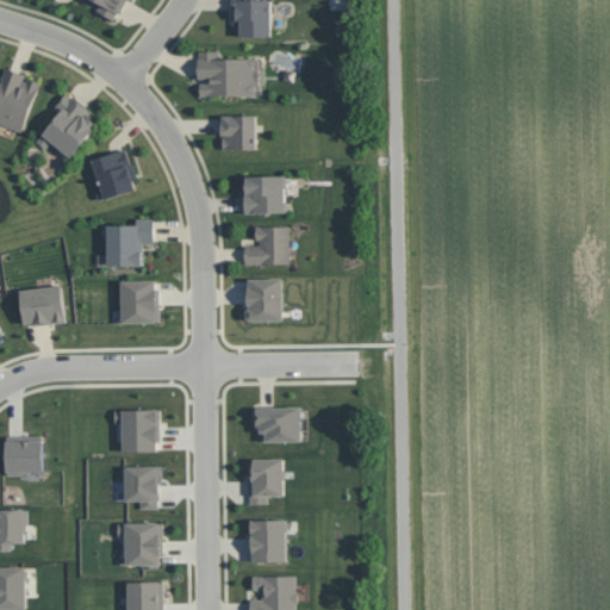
[(126,0),(120,12),(117,11),(113,18),(97,10),(101,2),(97,0),(126,0)]
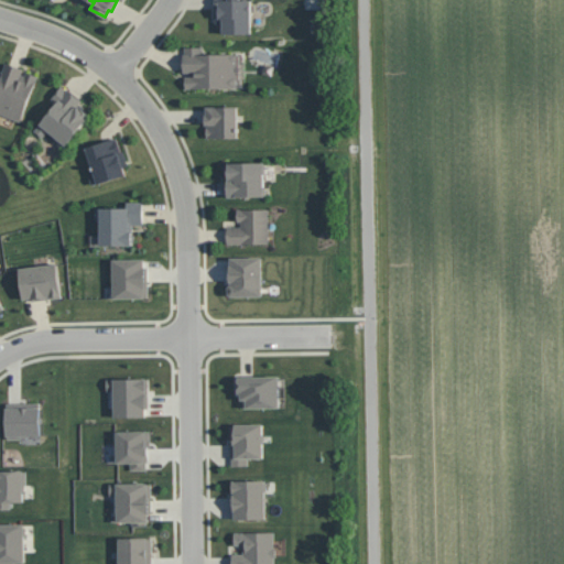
[(251,0),(252,32),(224,33),(224,23),(217,23),(216,0),(251,0)]
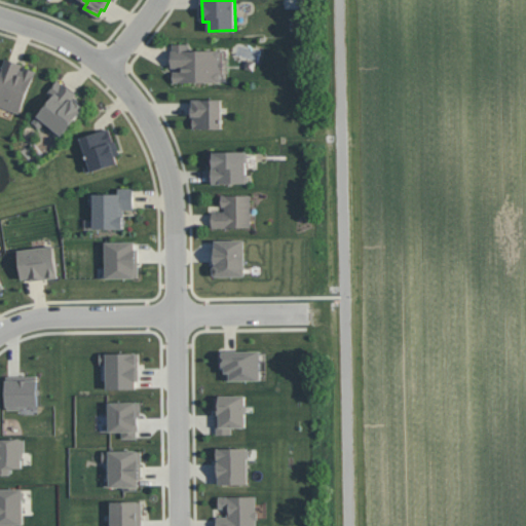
[(220,50),(220,55),(218,57),(218,71),(221,72),(220,78),(218,81),(174,82),(174,70),(178,70),(178,67),(172,67),(172,49),(173,49),(173,43),(188,43),(188,49),(218,49),(220,50)]
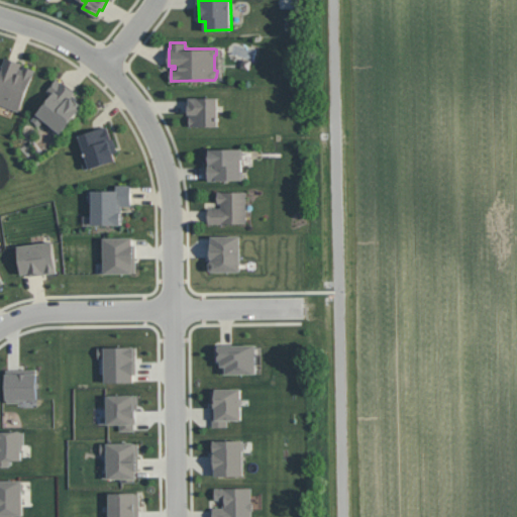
[(35,69),(19,111),(0,103),(0,72),(6,56),(21,63),(19,68),(22,69),(24,65),(35,69)]
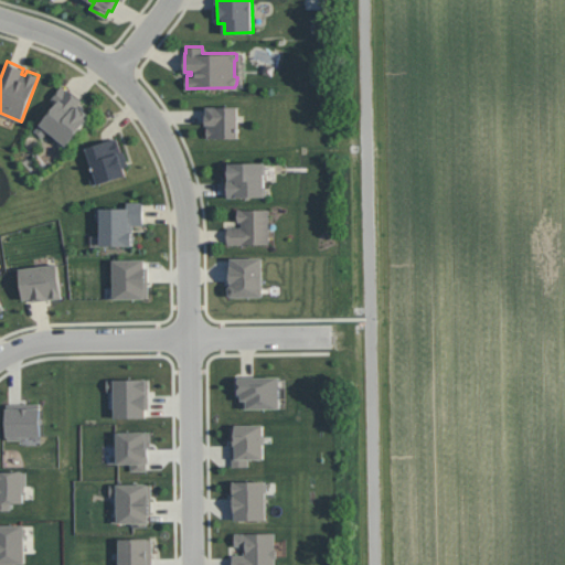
[(92,115),(67,146),(49,130),(44,137),(34,130),(55,106),(51,102),(62,86),(68,91),(70,89),(83,99),(78,106),(92,115)]
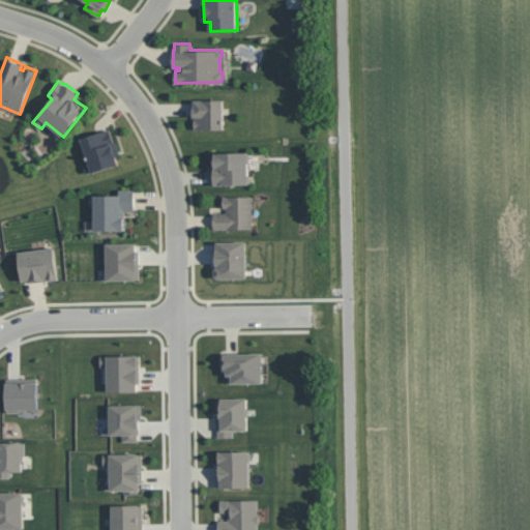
[(224,99),(224,128),(195,129),(195,118),(197,118),(197,116),(193,116),(193,107),(195,107),(195,99),(224,99)]
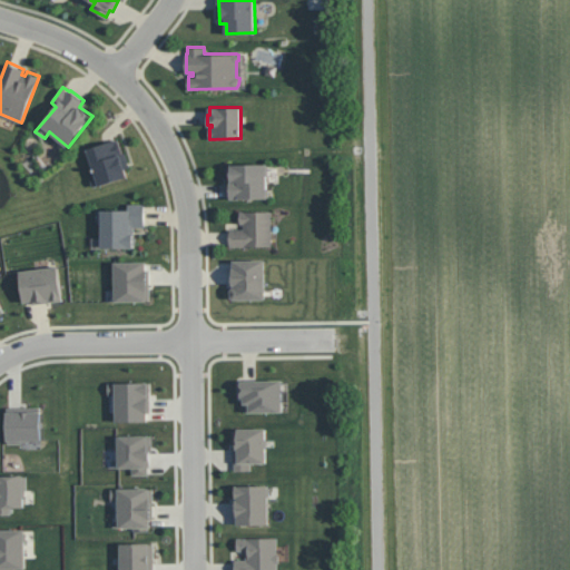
[(118,138),(124,153),(126,153),(130,166),(126,167),(128,176),(94,187),(90,177),(96,175),(87,148),(118,138)]
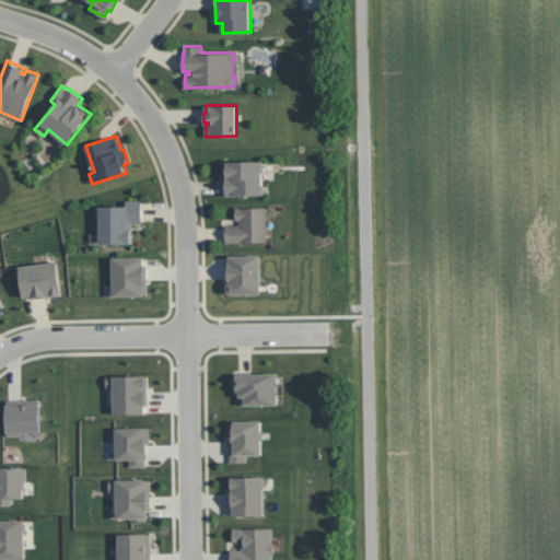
[(263,162),(264,194),(225,195),(225,177),(223,176),(223,161),(263,162)]
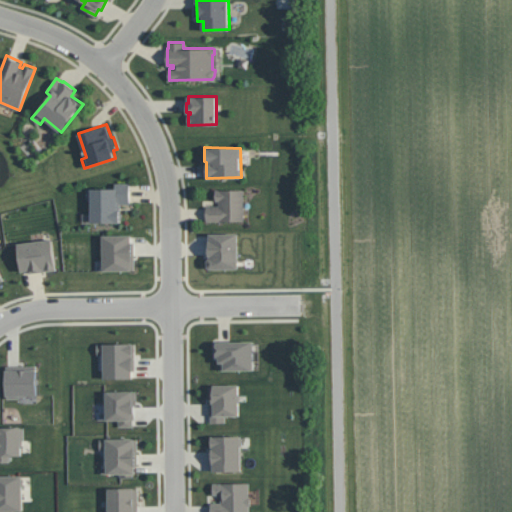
[(130,183),(130,203),(120,203),(121,211),(123,213),(122,219),(120,221),(91,222),(91,199),(88,200),(88,188),(115,188),(115,182),(130,183)]
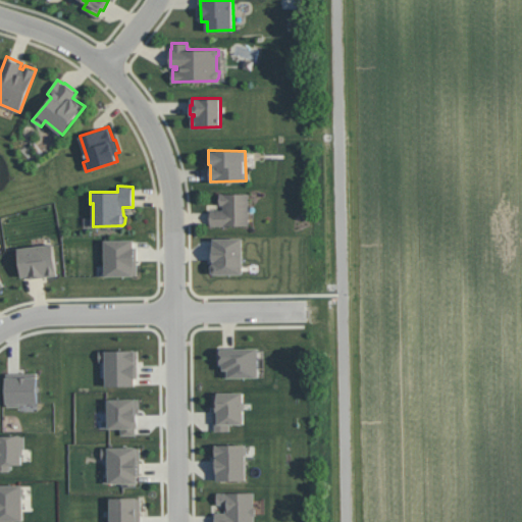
[(249,193),(249,224),(211,225),(210,210),(223,209),(223,204),(220,204),(220,193),(249,193)]
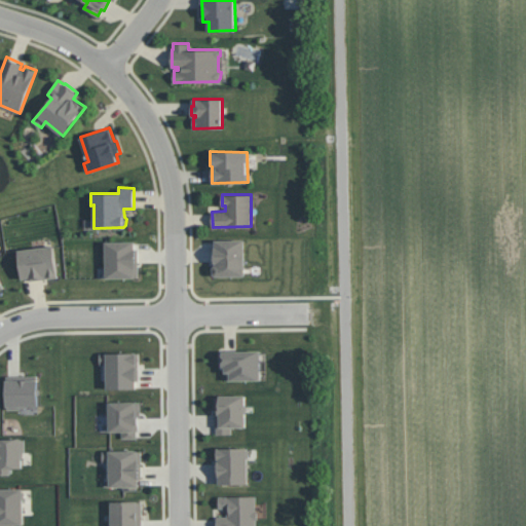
[(245,239),(245,275),(216,276),(213,273),(213,267),(215,264),(215,262),(214,262),(214,247),(215,247),(215,239),(245,239)]
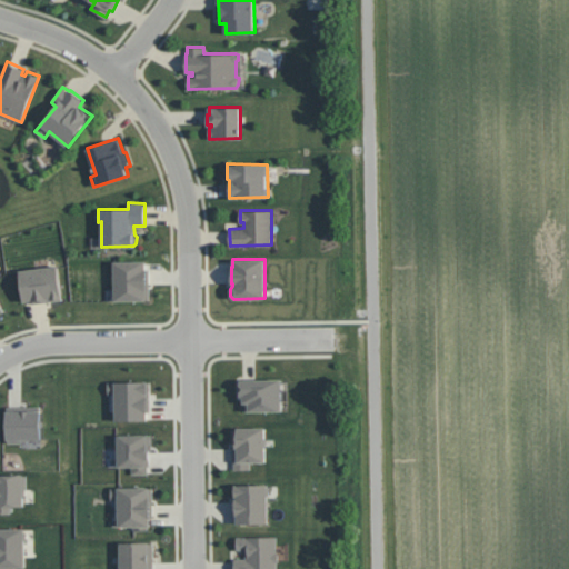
[(149,269),(149,299),(116,300),(115,261),(146,261),(146,269),(149,269)]
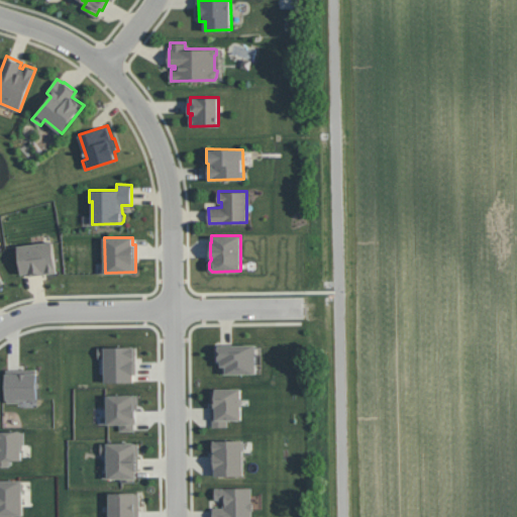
[(53,240),(57,271),(56,271),(56,272),(30,276),(29,273),(22,274),(18,245),(53,240)]
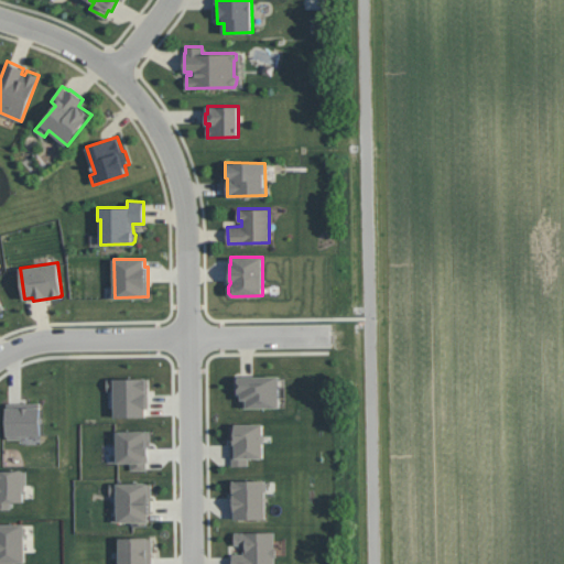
[(279,376),(280,407),(241,407),(241,392),(238,392),(238,376),(279,376)]
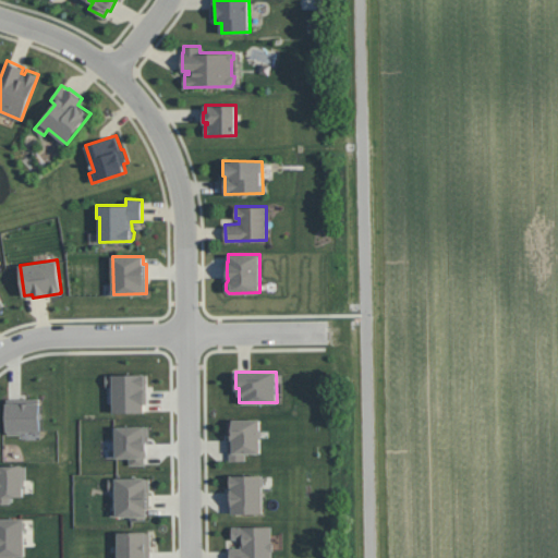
[(146,374),(146,403),(144,403),(144,412),(113,412),(113,385),(106,386),(106,374),(146,374)]
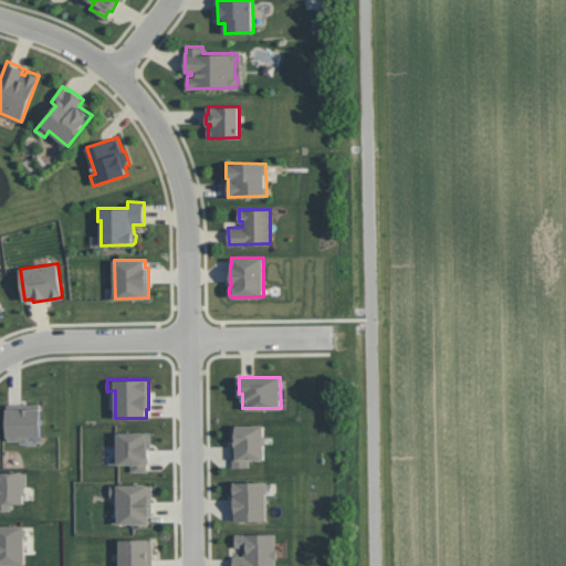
[(40,404),(41,436),(22,437),(22,440),(8,440),(7,404),(40,404)]
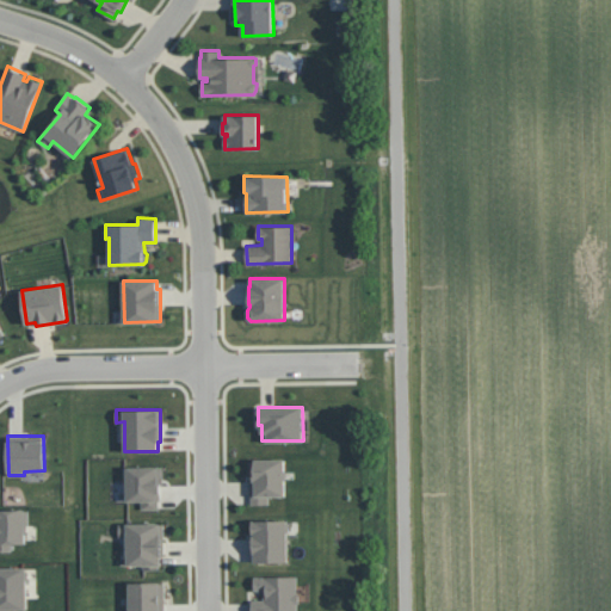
[(285,458),(285,495),(269,495),(269,504),(252,504),(252,495),(250,495),(250,458),(285,458)]
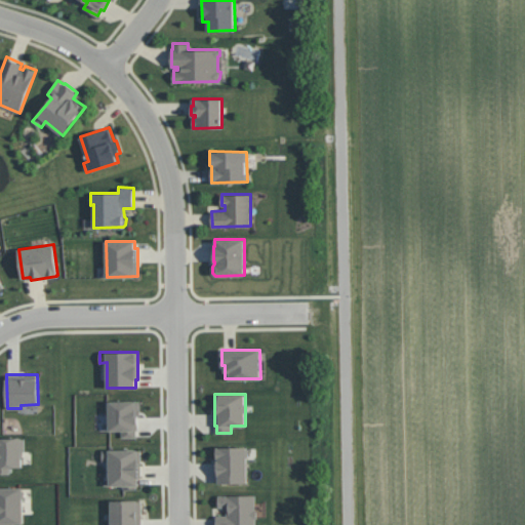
[(140,401),(139,414),(138,414),(138,423),(137,423),(136,436),(122,437),(122,430),(109,430),(109,414),(107,414),(106,401),(140,401)]
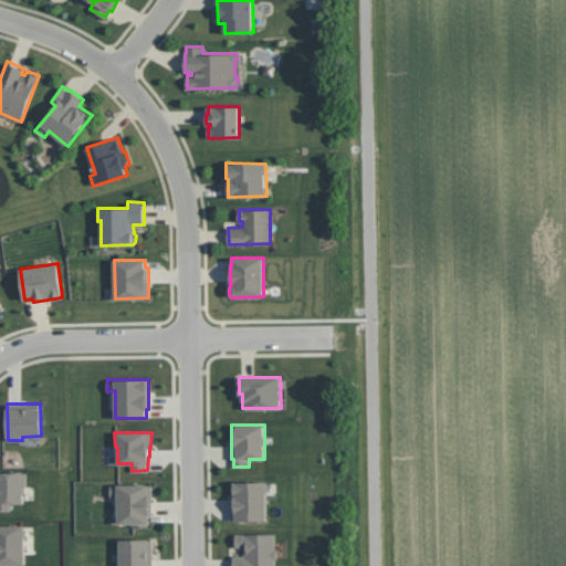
[(0,472),(27,472),(27,485),(24,485),(24,503),(10,503),(10,511),(0,511),(0,472)]
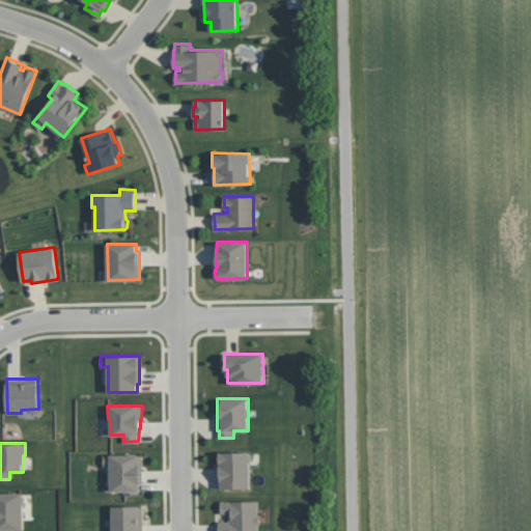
[(250,451),(250,487),(221,488),(221,480),(218,480),(218,452),(250,451)]
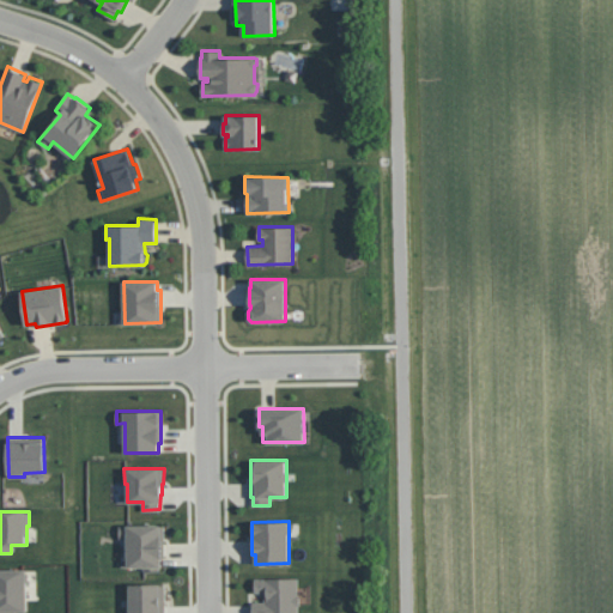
[(164,525),(164,558),(162,558),(162,566),(161,566),(161,569),(143,570),(143,566),(128,566),(127,538),(120,538),(120,525),(164,525)]
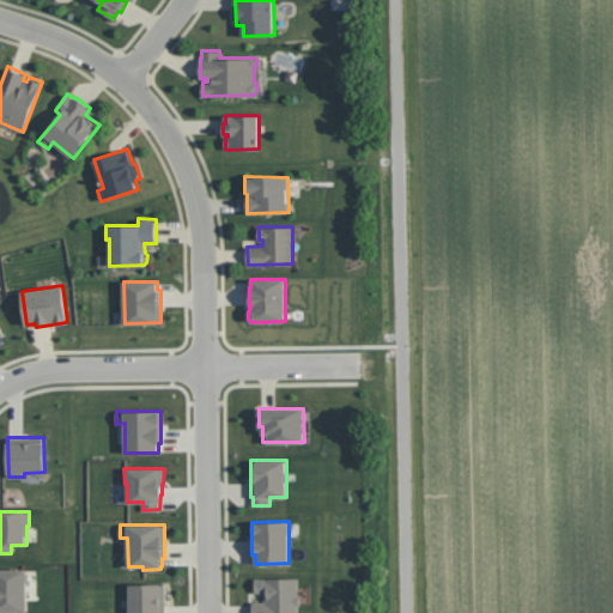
[(0,569),(28,569),(28,611),(0,611),(0,569)]
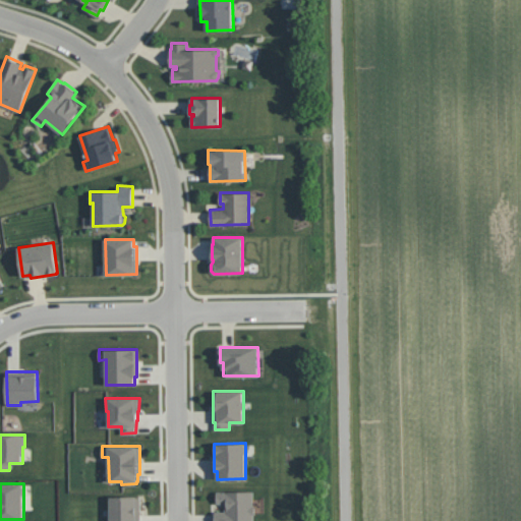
[(252,490),(252,505),(254,505),(254,514),(253,514),(253,520),(214,520),(214,511),(224,511),(225,503),(217,503),(217,490),(252,490)]
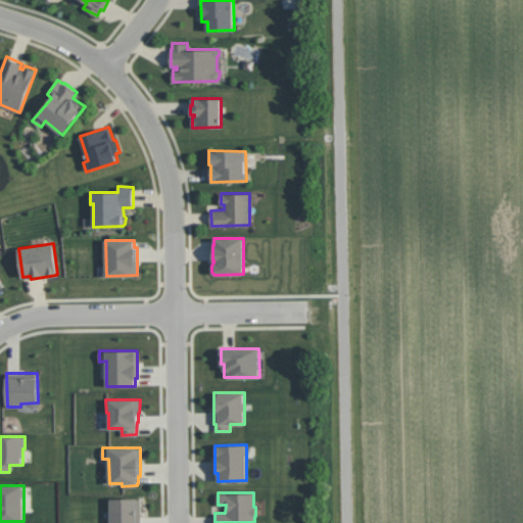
[(141,498),(141,522),(108,522),(108,516),(110,516),(110,498),(141,498)]
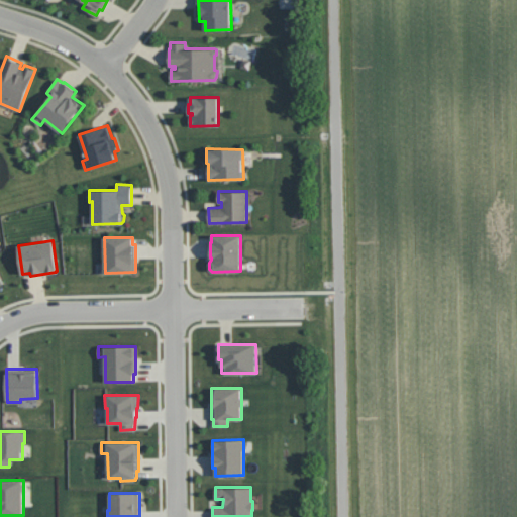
All buildings are outlined.
